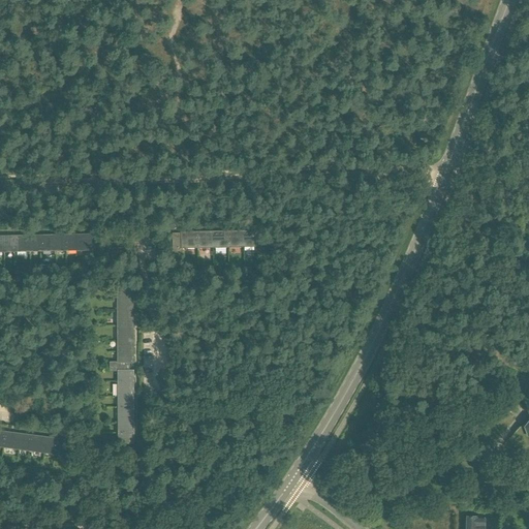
[(181,234),(173,234),(173,251),(182,251),(182,248),(254,246),(254,230),(181,232),(181,234)]
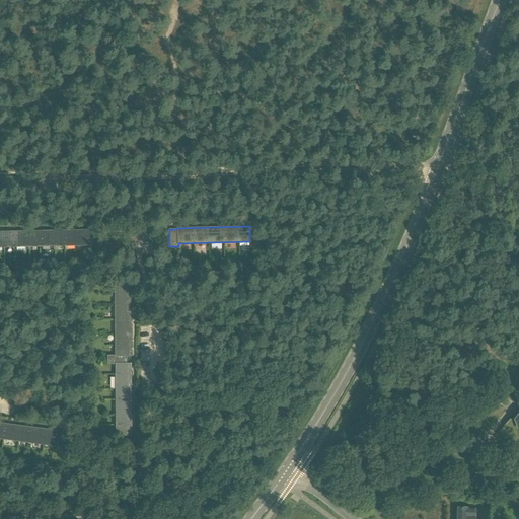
[(0,246),(90,244),(90,229),(0,231),(0,246)]
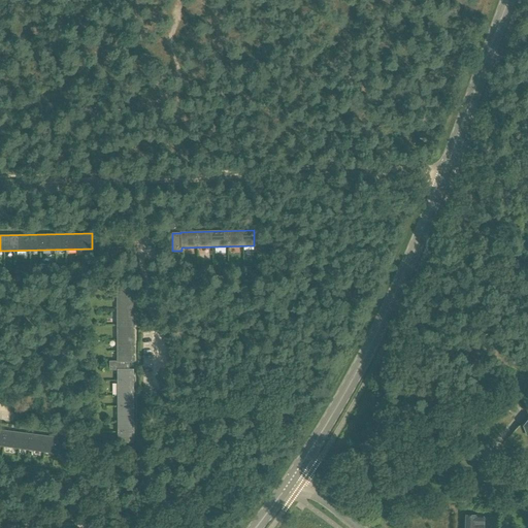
[(118,361),(108,361),(109,370),(118,370),(118,442),(133,442),(133,369),(129,369),(129,361),(133,361),(132,289),(117,289),(118,361)]
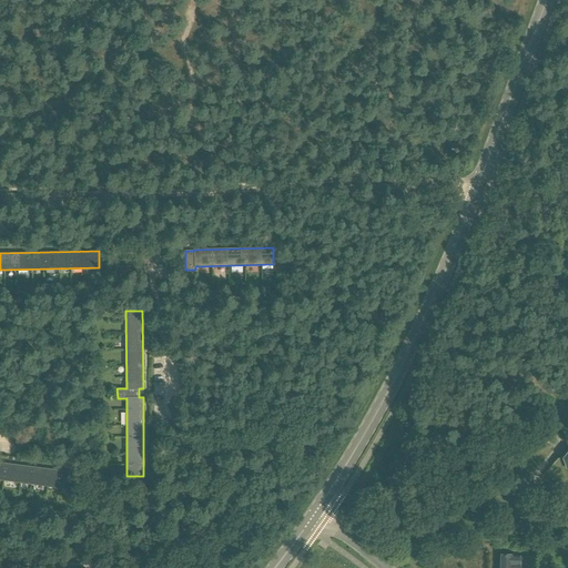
[(0,463),(0,479),(69,489),(71,473),(0,463)]
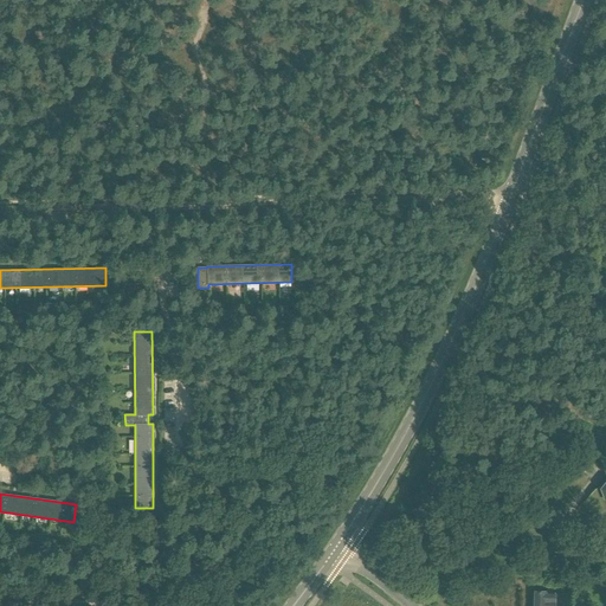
[(534,591),(533,605),(554,605),(555,594),(545,593),(545,592),(534,591)]
